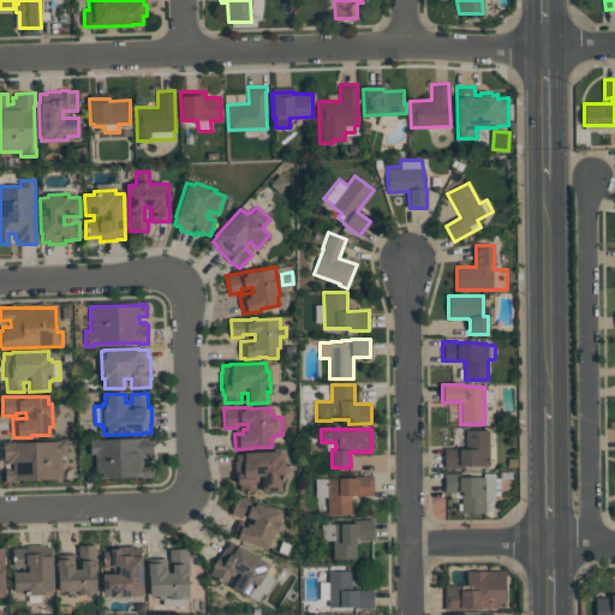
[(488,465),(464,465),(464,467),(445,467),(445,448),(465,448),(465,430),(489,430),(488,447),(496,447),(496,458),(488,458),(488,465)]
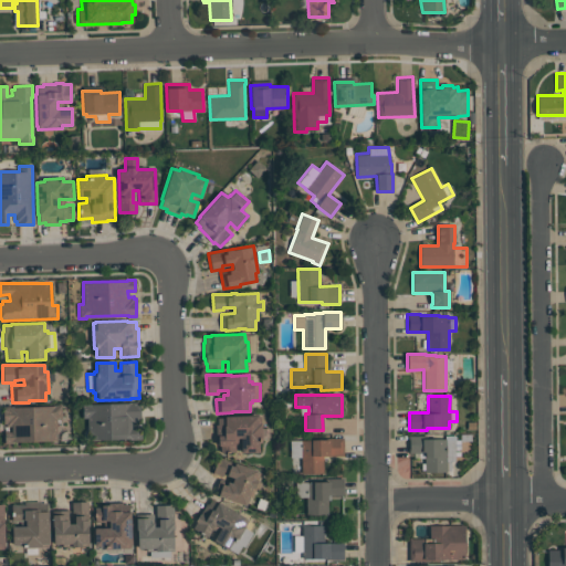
[(140,439),(87,440),(86,418),(82,418),(82,405),(139,402),(139,419),(137,420),(137,422),(130,422),(130,428),(140,428),(140,439)]
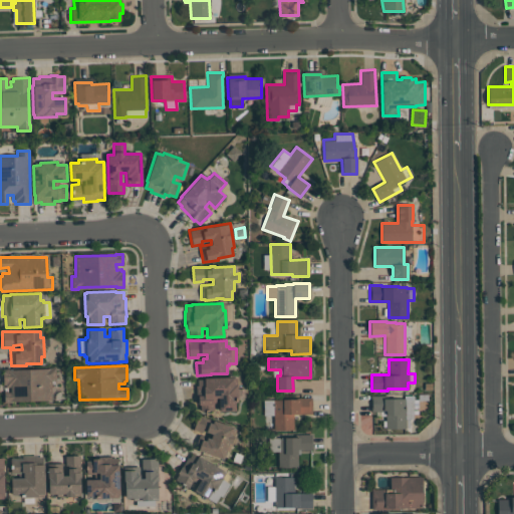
[(51,400),(11,401),(11,403),(3,403),(3,393),(10,393),(10,387),(4,387),(4,384),(3,384),(3,383),(2,383),(2,372),(3,372),(3,370),(4,370),(4,368),(11,368),(11,369),(48,368),(48,367),(55,367),(55,379),(50,380),(51,400)]
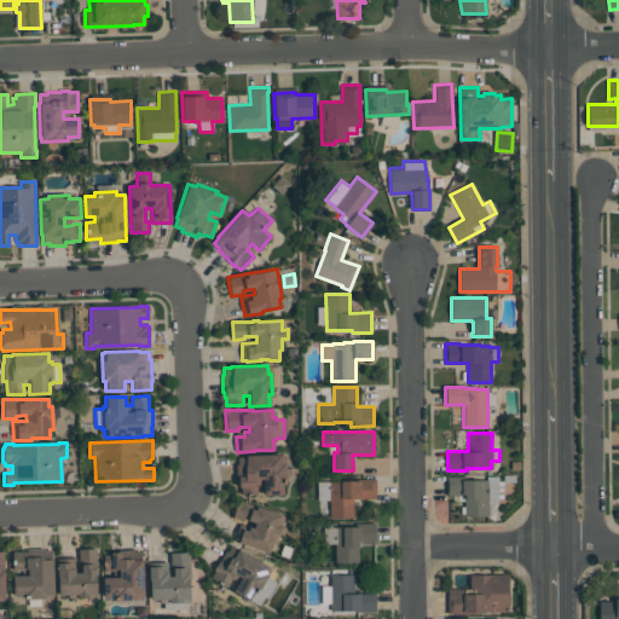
[(237,457),(246,457),(246,456),(282,455),(282,463),(285,463),(285,484),(282,484),(283,495),(264,495),(262,485),(256,485),(256,495),(238,495),(238,480),(236,480),(236,464),(237,464),(237,457)]
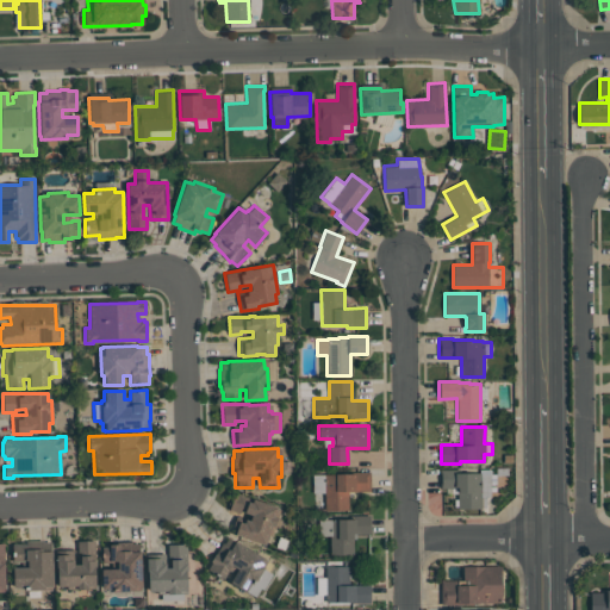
[(458,509),(456,487),(440,489),(440,470),(454,470),(454,473),(477,473),(477,467),(492,467),(492,474),(498,473),(499,496),(486,497),(486,508),(480,508),(458,509)]
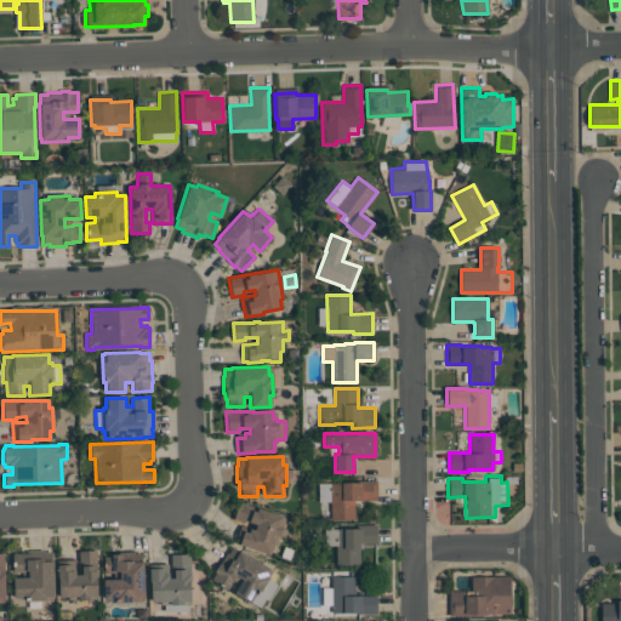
[(318,483),(362,483),(362,480),(376,480),(376,500),(354,500),(354,519),(330,519),(330,501),(318,501),(318,483)]
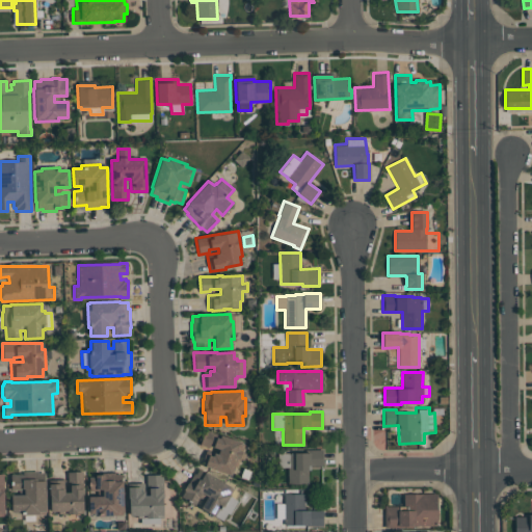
[(244,452),(242,460),(239,459),(236,468),(233,467),(231,475),(201,464),(206,450),(209,451),(210,448),(200,445),(205,429),(216,433),(214,437),(219,439),(220,435),(242,443),(241,444),(244,445),(242,451),(244,452)]
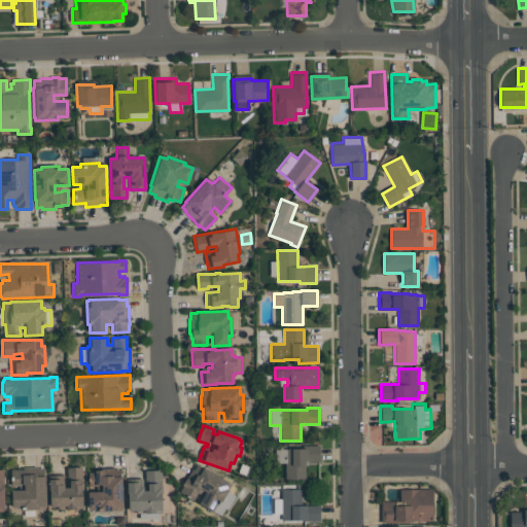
[(284,463),(275,463),(275,449),(307,448),(307,445),(319,445),(319,461),(307,461),(307,460),(305,460),(305,480),(285,480),(284,463)]
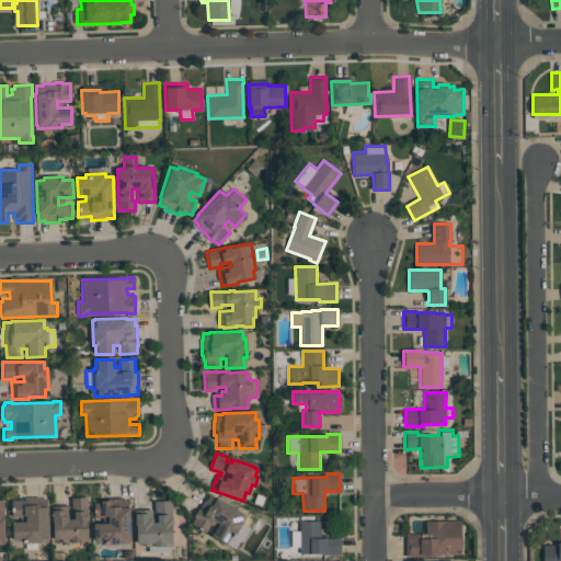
[(210,536),(215,528),(209,525),(205,533),(190,524),(194,517),(193,516),(197,510),(204,500),(205,501),(209,494),(245,515),(241,523),(250,528),(241,541),(239,540),(235,549),(210,536)]
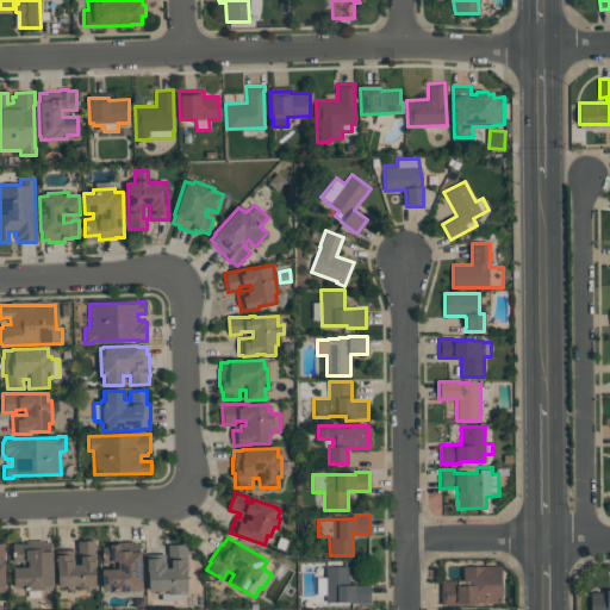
[(12,567),(26,567),(26,561),(12,561),(12,546),(26,545),(26,541),(43,540),(43,542),(50,542),(50,552),(51,552),(51,590),(23,591),(23,587),(13,587),(12,567)]
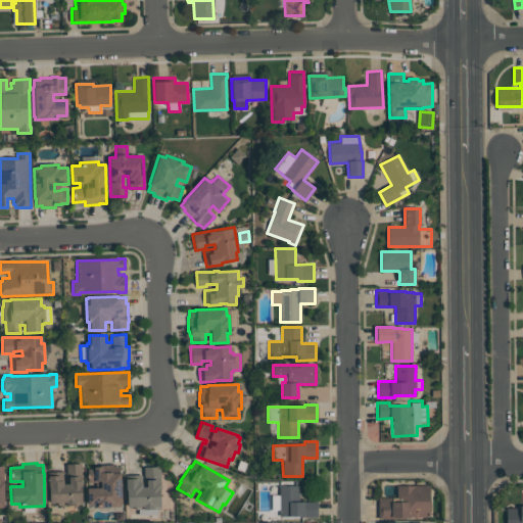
[(81,464),(81,486),(81,505),(57,505),(57,503),(49,503),(48,472),(62,471),(62,484),(68,484),(68,473),(65,473),(65,464),(81,464)]
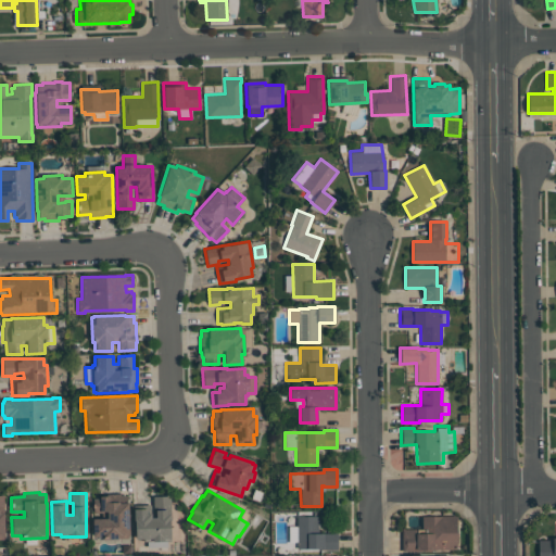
[(91,519),(106,518),(106,514),(101,515),(101,513),(92,513),(92,498),(99,498),(99,496),(109,496),(109,494),(119,494),(119,495),(126,495),(126,503),(127,503),(128,535),(127,535),(127,539),(101,539),(101,536),(92,536),(91,519)]
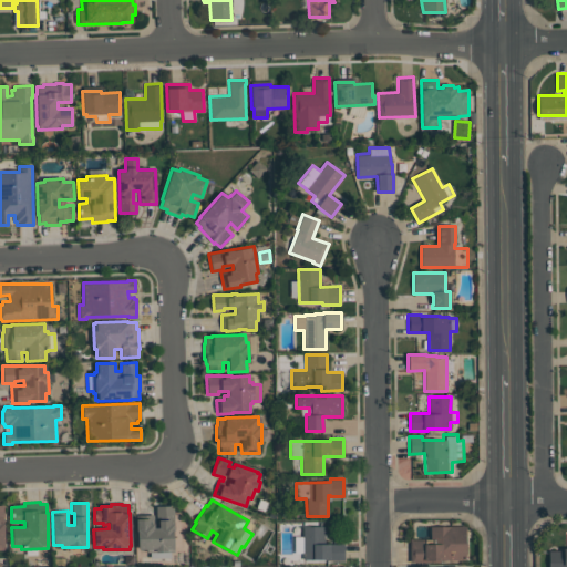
[(173,506),(174,531),(173,531),(173,552),(169,552),(169,558),(153,559),(153,553),(145,553),(145,549),(137,549),(136,531),(135,519),(147,518),(147,515),(153,515),(153,518),(155,518),(155,506),(173,506)]
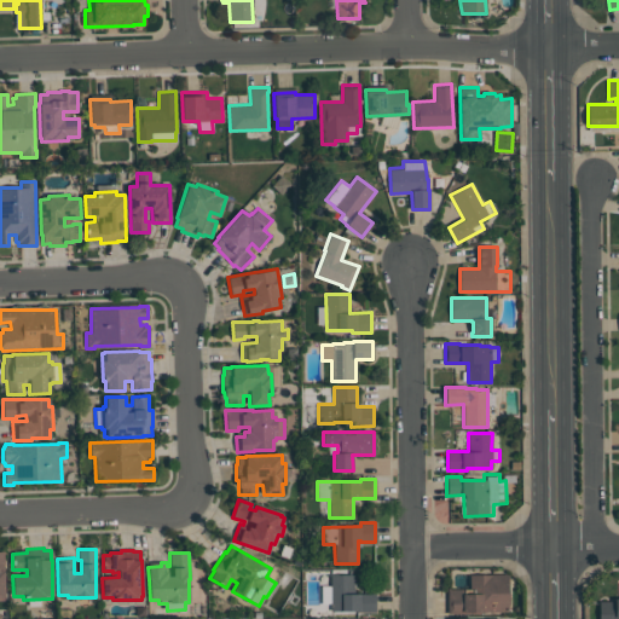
[(353,574),(353,578),(354,579),(354,582),(353,582),(353,594),(375,594),(375,612),(356,612),(356,611),(330,611),(330,574),(353,574)]
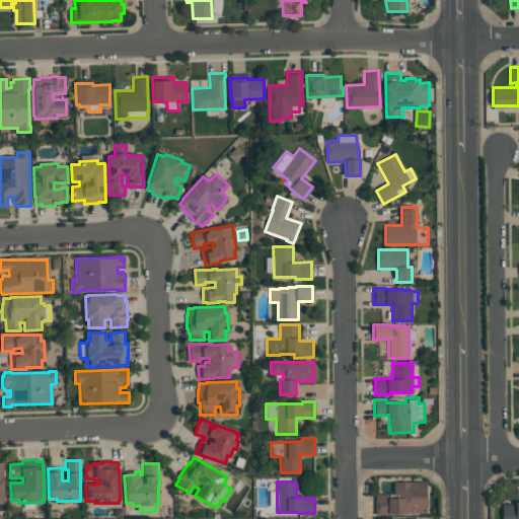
[(426,482),(427,513),(403,513),(403,514),(375,515),(375,494),(393,494),(393,482),(426,482)]
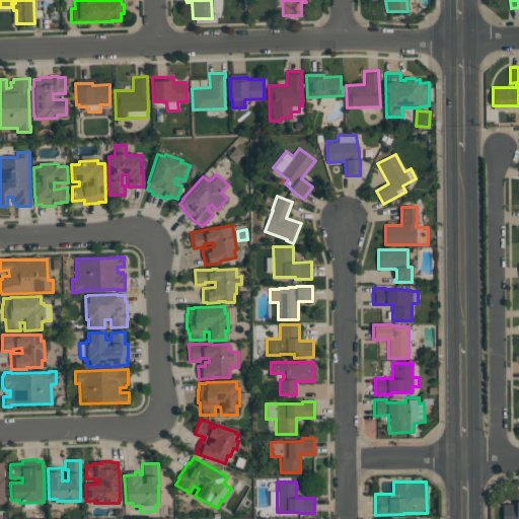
[(518,518),(502,518),(502,504),(515,504),(515,502),(518,502),(518,518)]
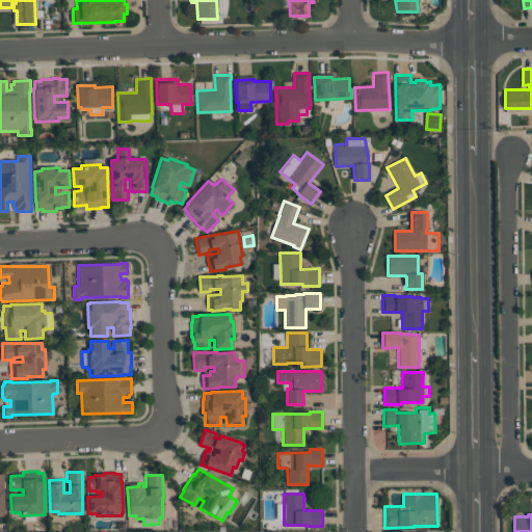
All buildings are outlined.
